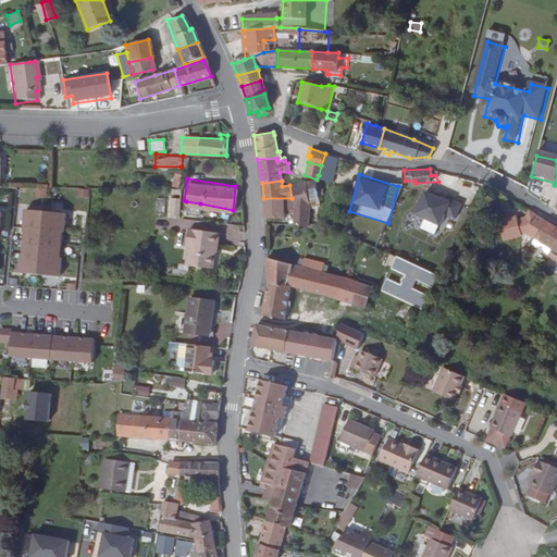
[(324,186),(318,187),(317,182),(306,183),(308,198),(319,197),(319,195),(325,194),(324,186)]
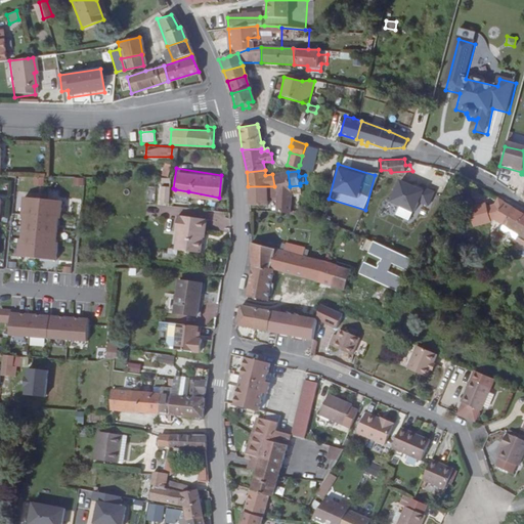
[(276,193),(273,214),(285,216),(290,193),(292,193),(290,186),(288,172),(272,174),(274,186),(276,193)]
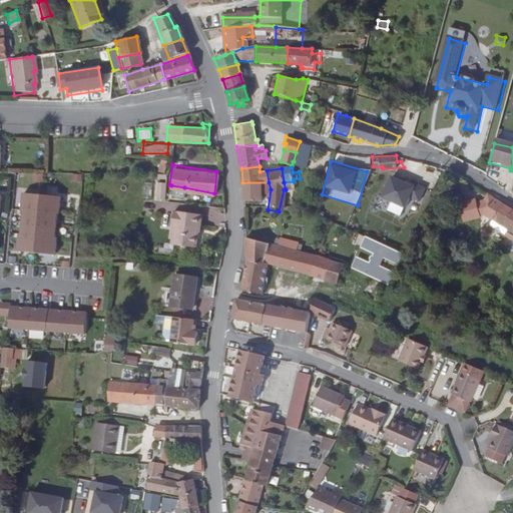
[(71,181),(81,182),(82,173),(71,173),(71,181)]
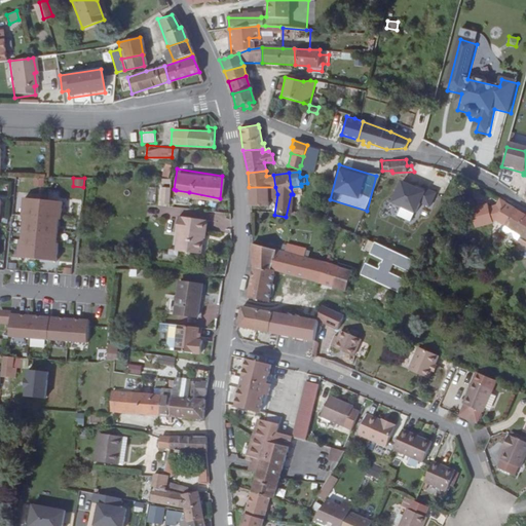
[(416,212),(419,202),(430,207),(436,191),(399,178),(390,202),(416,212)]
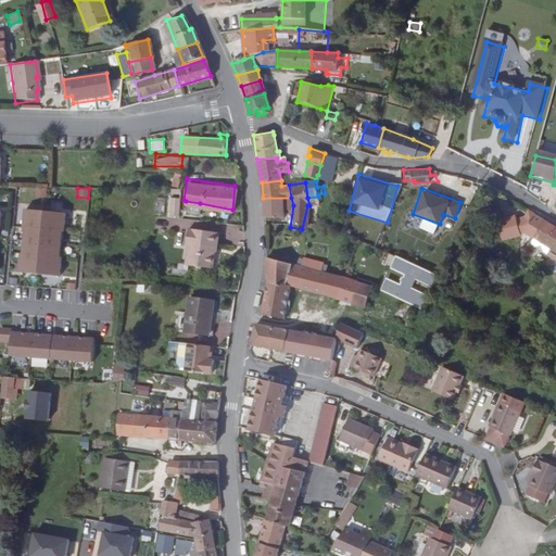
[(169,193),(168,210),(178,211),(179,193),(169,193)]
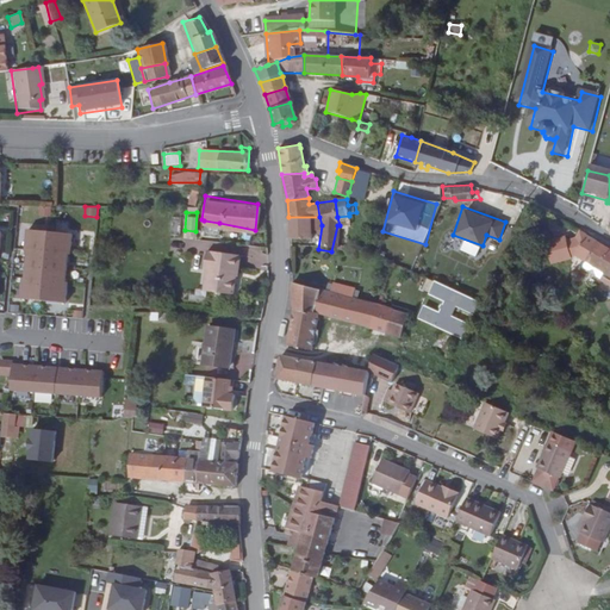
[(313,243),(313,248),(318,249),(322,225),(319,217),(288,217),(288,238),(311,242),(313,243)]
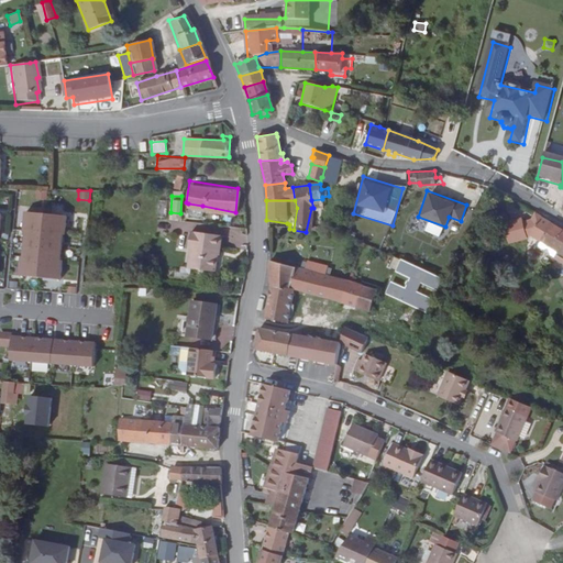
[(187,210),(201,213),(202,206),(188,203),(187,210)]
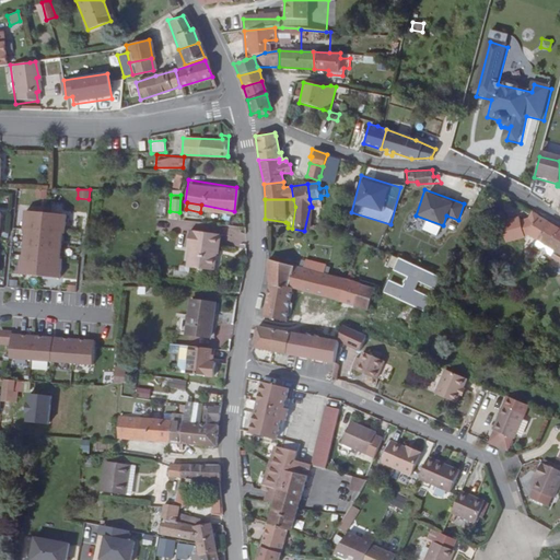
[(533,212),(526,209),(521,219),(527,223),(533,212)]
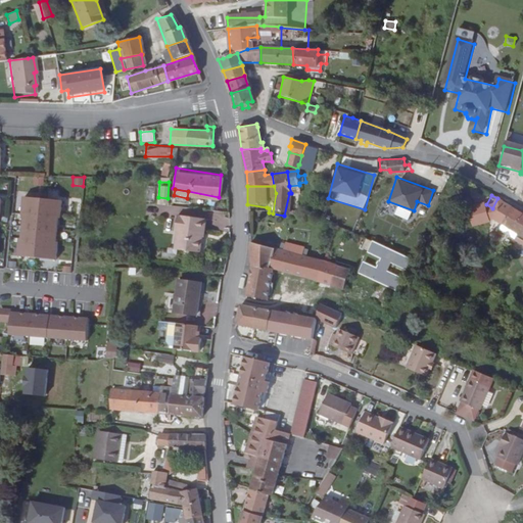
[(522,214),(497,198),(492,208),(486,204),(484,203),(476,206),(475,203),(458,209),(463,227),(481,221),(480,220),(488,217),(498,223),(513,231),(509,237),(522,245),(522,214)]
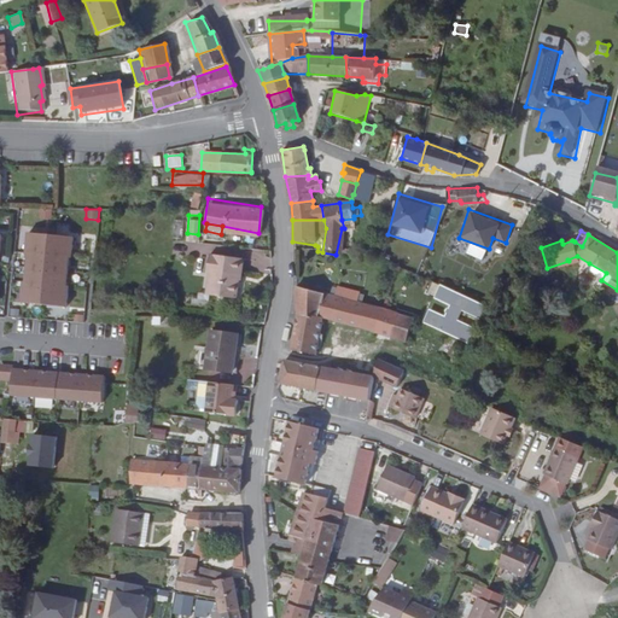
[(65,244),(21,240),(16,308),(59,310),(62,289),(56,289),(58,262),(64,262),(65,244)]
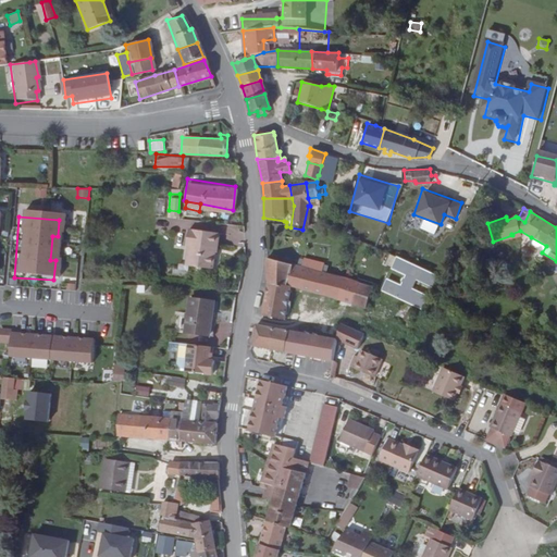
[(218,250),(213,249),(218,230),(192,225),(188,244),(193,244),(190,262),(214,267),(218,250)]
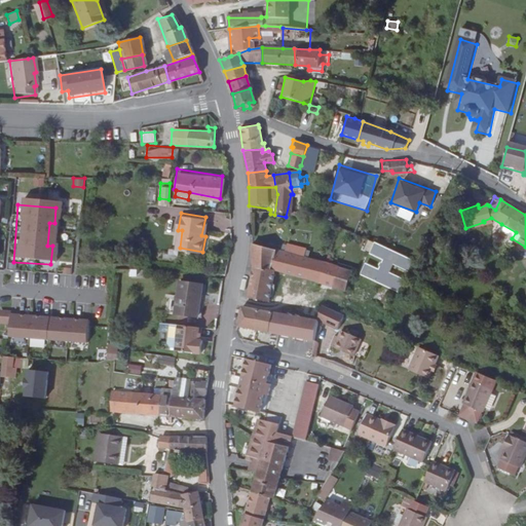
[(501,224),(497,229),(512,238),(516,232),(501,224)]
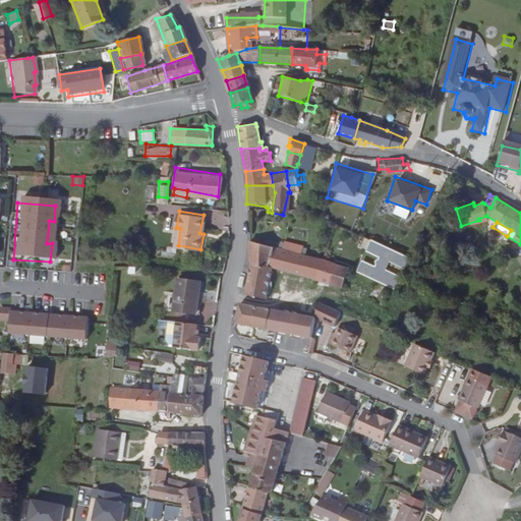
[(276,270),(278,249),(253,243),(254,266),(275,270),(276,270)]
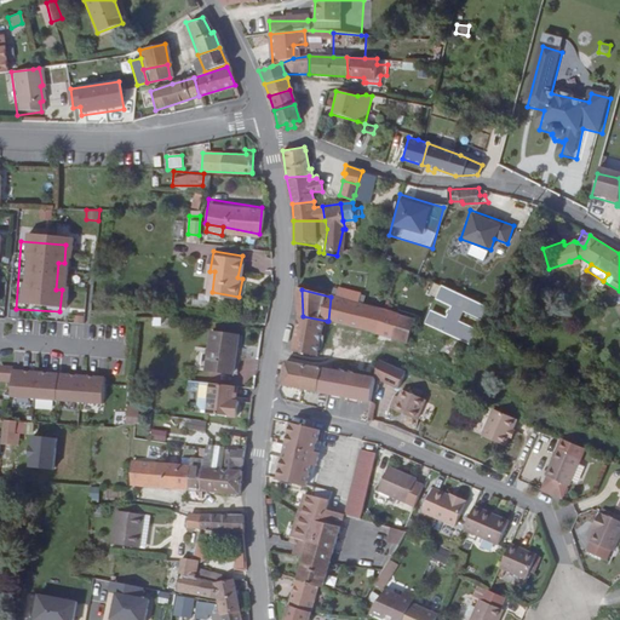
[(328,321),(397,342),(403,317),(331,297),(328,321)]
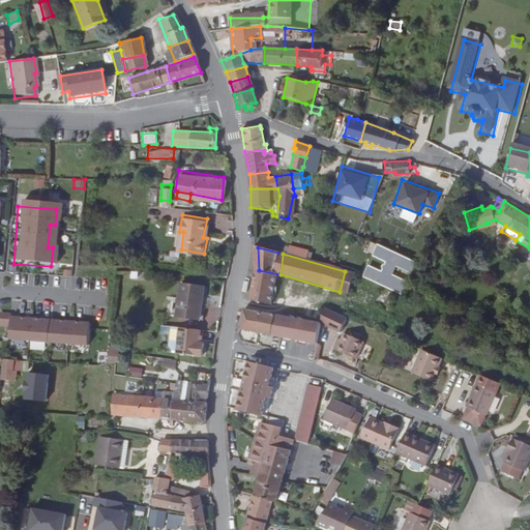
[(281,288),(277,288),(280,274),(259,270),(255,302),(275,306),(275,297),(278,298),(281,288)]
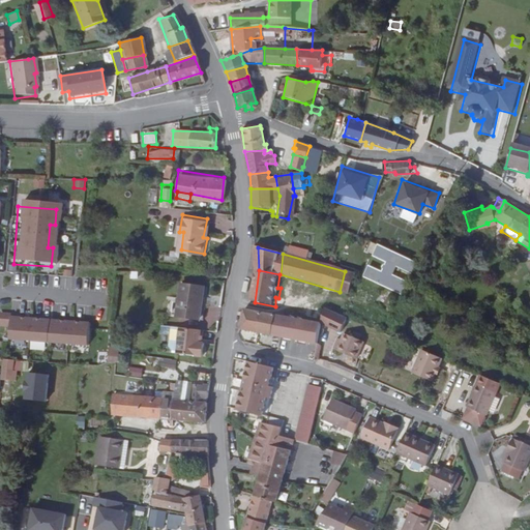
[(359,297),(365,277),(356,274),(345,271),(340,292),(359,297)]
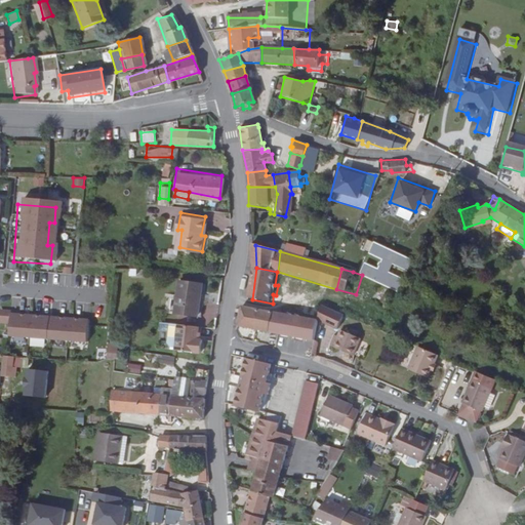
[(197,314),(199,281),(177,279),(174,312),(197,314)]
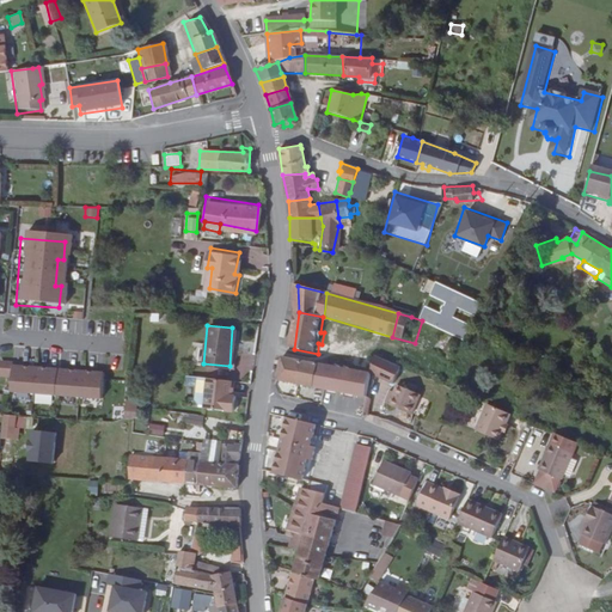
[(428,352),(446,360),(458,337),(439,328),(432,342),(428,352)]
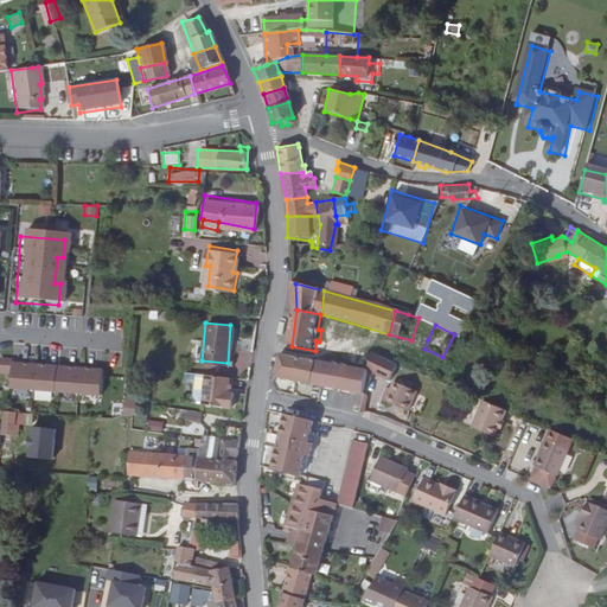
[(390,377),(398,360),(372,350),(366,371),(390,377)]
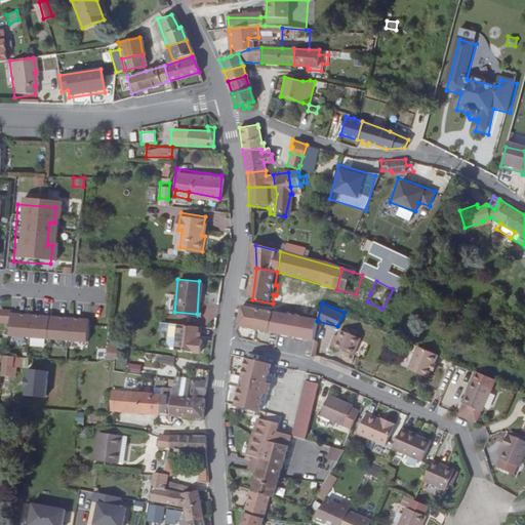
[(238,325),(313,340),(317,321),(246,307),(241,306),(238,325)]
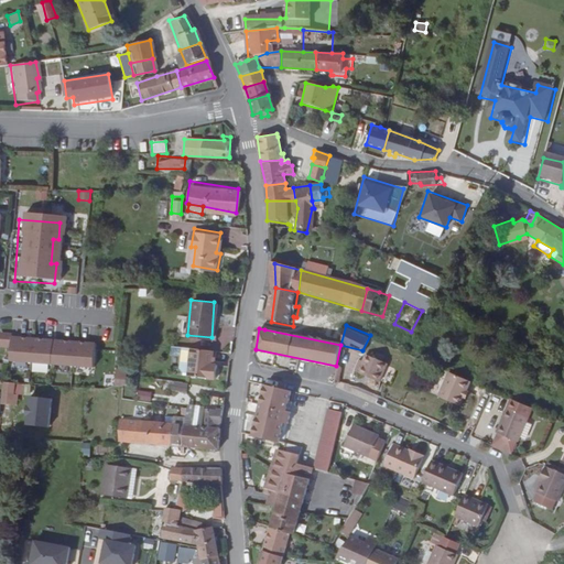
[(90,347),(1,339),(0,354),(0,365),(89,372),(90,347)]
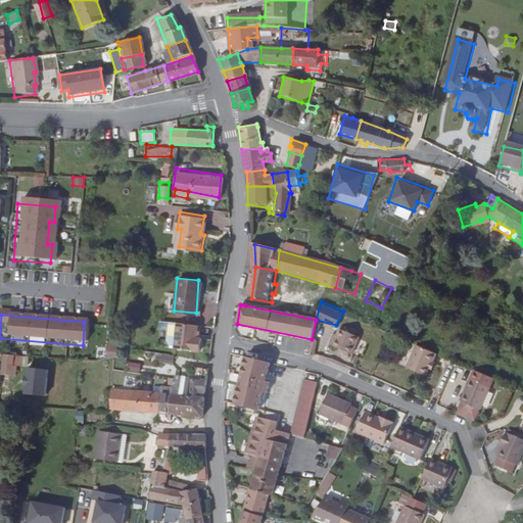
[(195,335),(197,324),(178,321),(174,346),(199,349),(201,336),(195,335)]
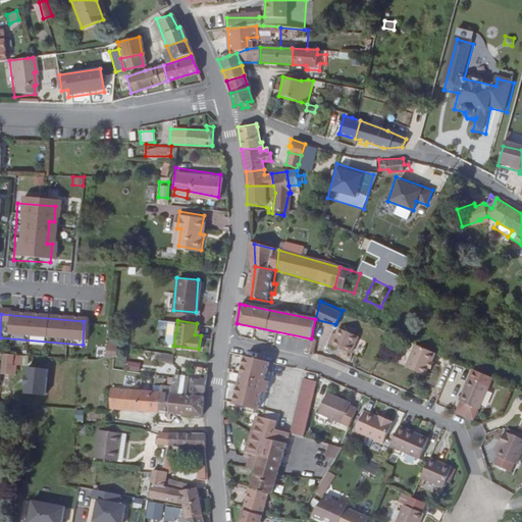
[(352,351),(359,333),(338,325),(332,343),(352,351)]
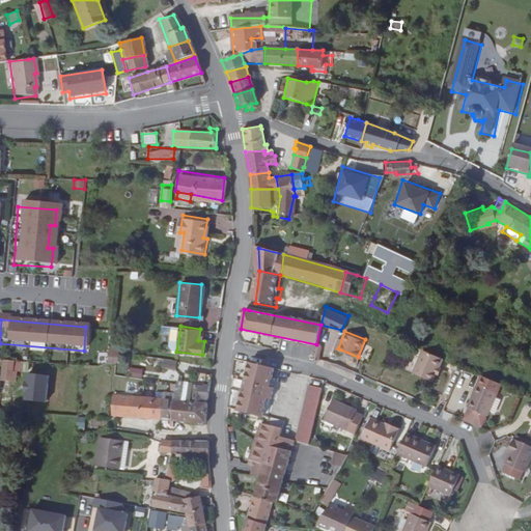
[(432,378),(443,355),(422,346),(412,369),(432,378)]
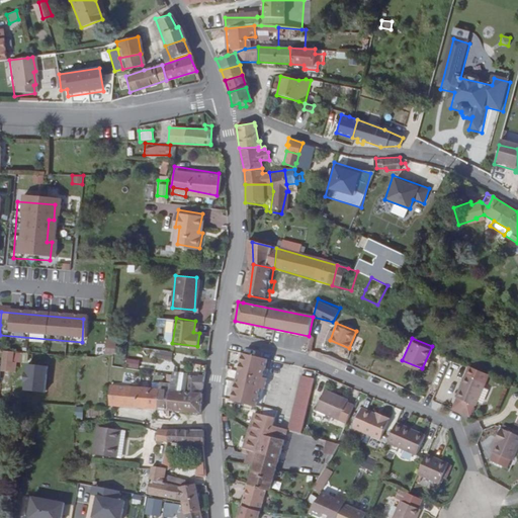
[(104,340),(103,353),(114,354),(115,341),(104,340)]
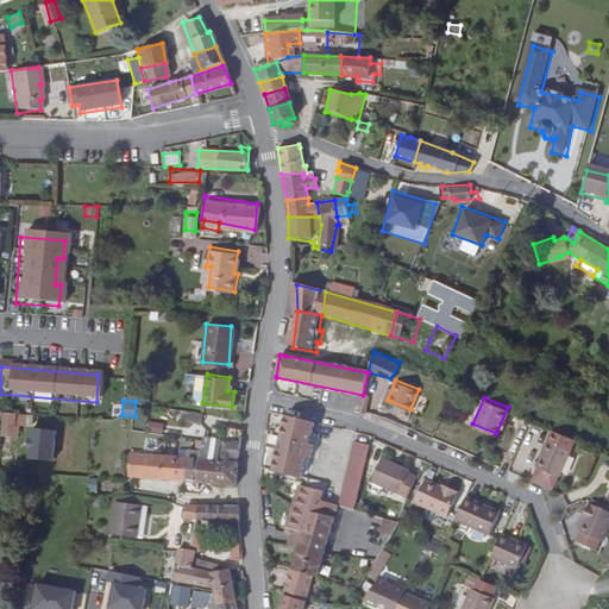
[(0,433),(0,435),(20,438),(23,414),(2,412),(0,433)]
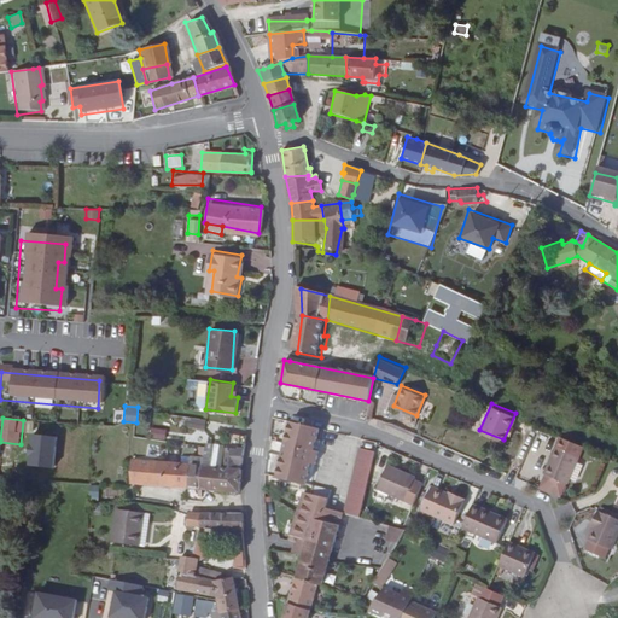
[(186,418),(185,429),(204,431),(205,419),(186,418)]
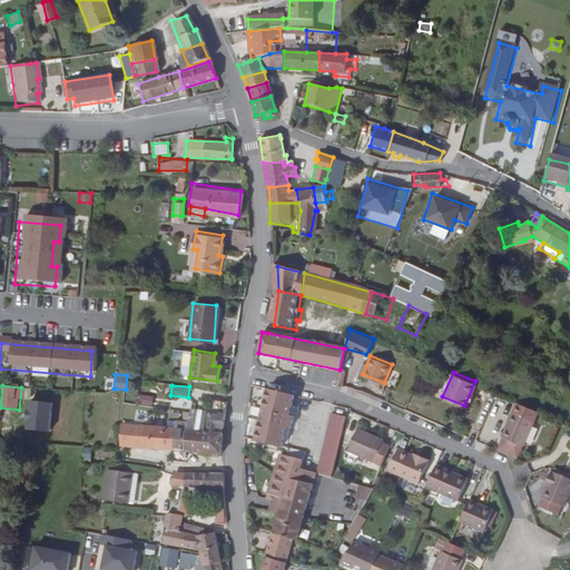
[(290,412),(295,393),(267,385),(255,435),(282,443),(286,424),(290,425),(294,413),(290,412)]
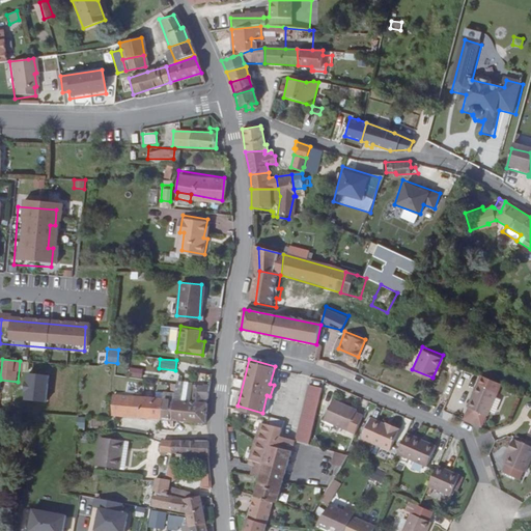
[(129,376),(141,378),(142,368),(130,367),(129,376)]
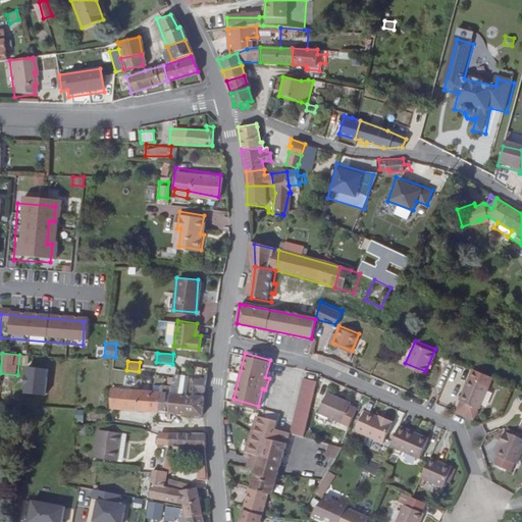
[(189,376),(188,393),(168,390),(166,410),(201,415),(204,395),(200,394),(201,389),(204,390),(207,366),(194,364),(192,376),(189,376)]
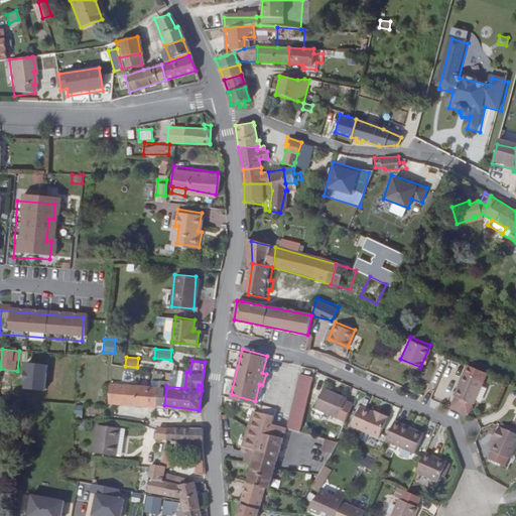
[(22,362),(22,389),(45,389),(46,363),(22,362)]
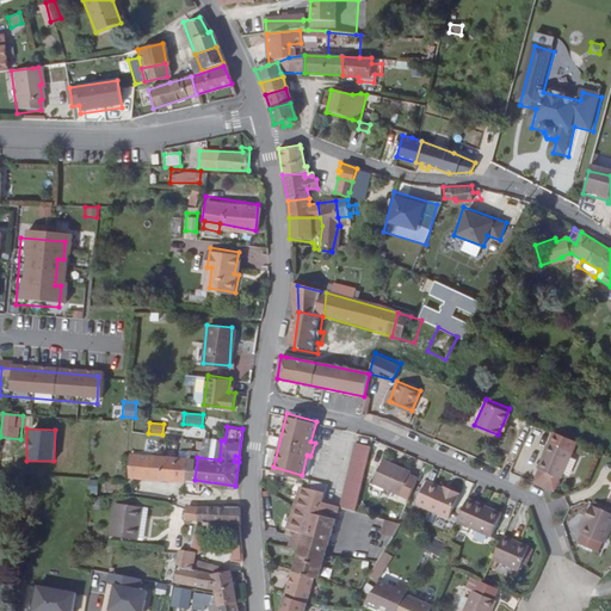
[(548,439),(537,464),(538,466),(559,474),(561,475),(572,449),(548,439)]
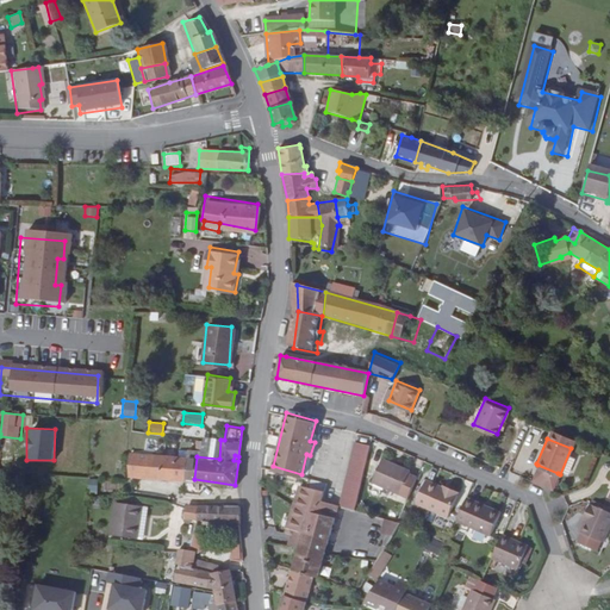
[(337,503),(354,509),(369,443),(354,440),(337,503)]
